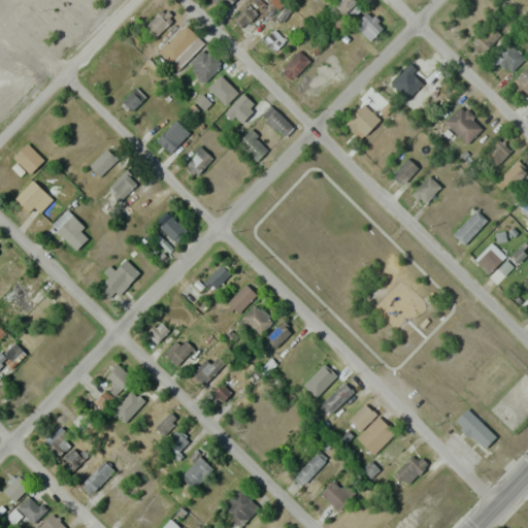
[(61,0),(48,0),(44,5),(52,11),(61,0)]
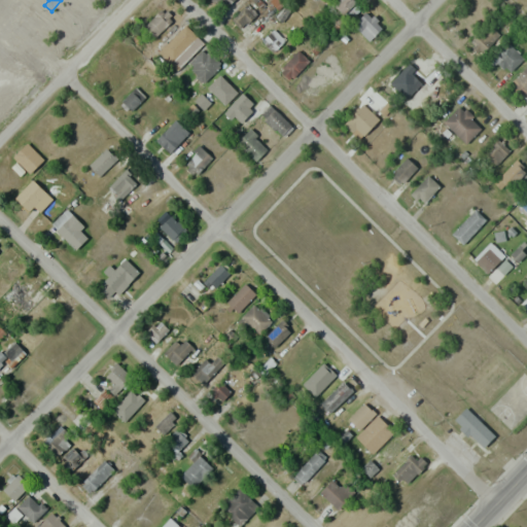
[(232,0),(215,0),(225,8),(232,0)]
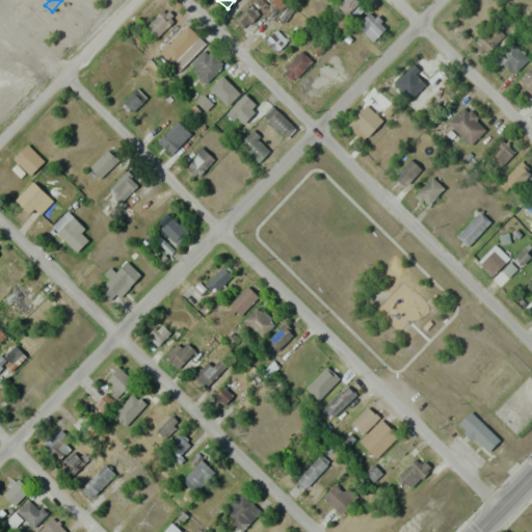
[(347,15),(360,3),(355,0),(337,0),(336,2),(347,15)]
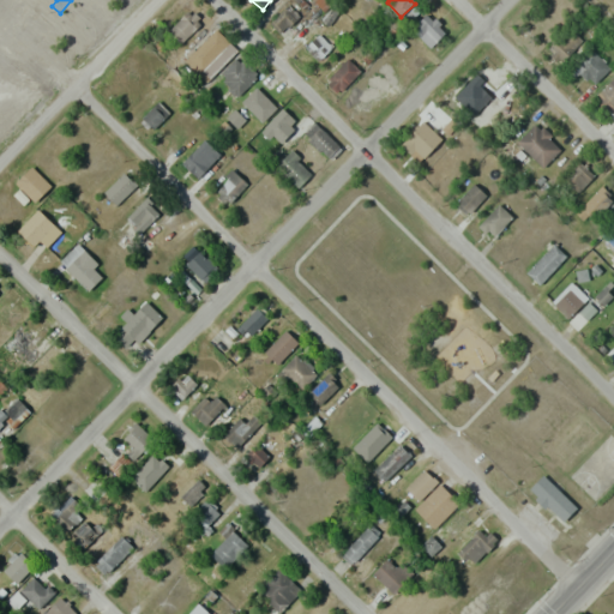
[(278,32),(296,19),(288,7),(270,20),(278,32)]
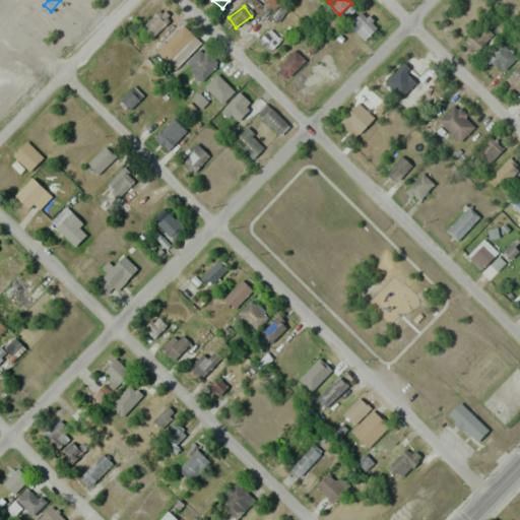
[(142,27),(151,37),(171,17),(160,8),(142,27)]
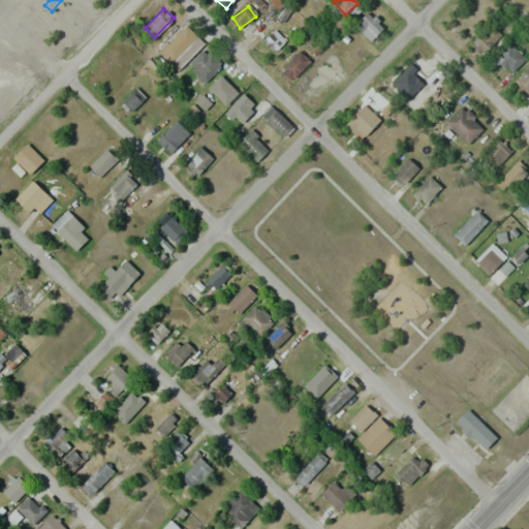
[(501,34),(489,23),(471,42),(484,54),(501,34)]
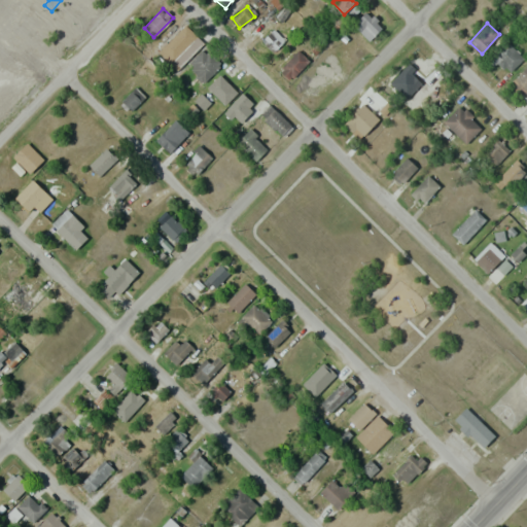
[(172,60),(197,36),(185,24),(161,48),(172,60)]
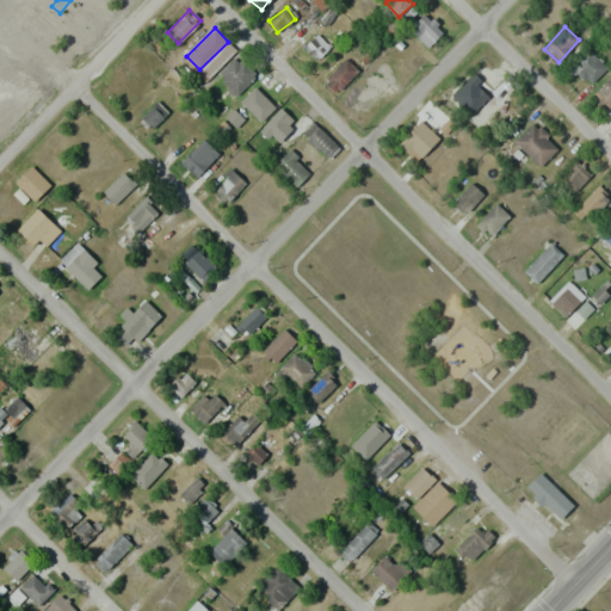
[(303,47),(318,60),(329,47),(316,34),(303,47)]
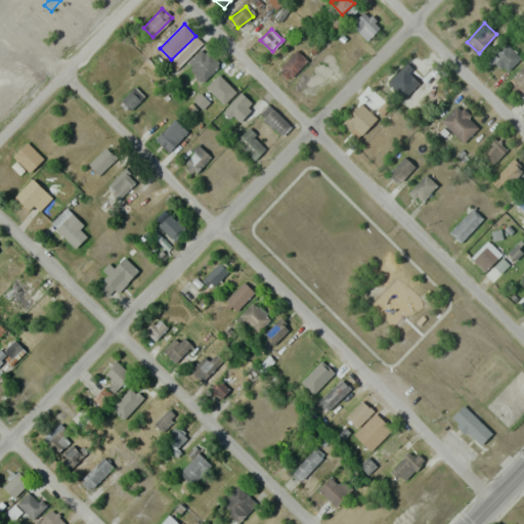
[(520,56),(504,41),(489,56),(507,72),(520,56)]
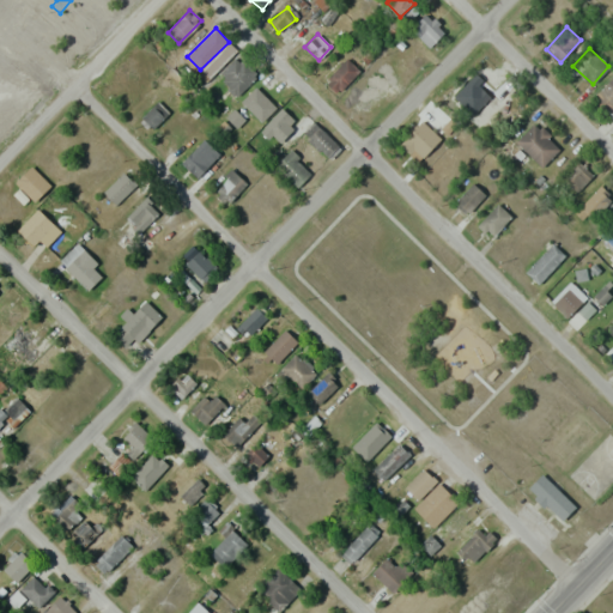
[(237,55),(217,76),(236,95),(256,76),(237,55)]
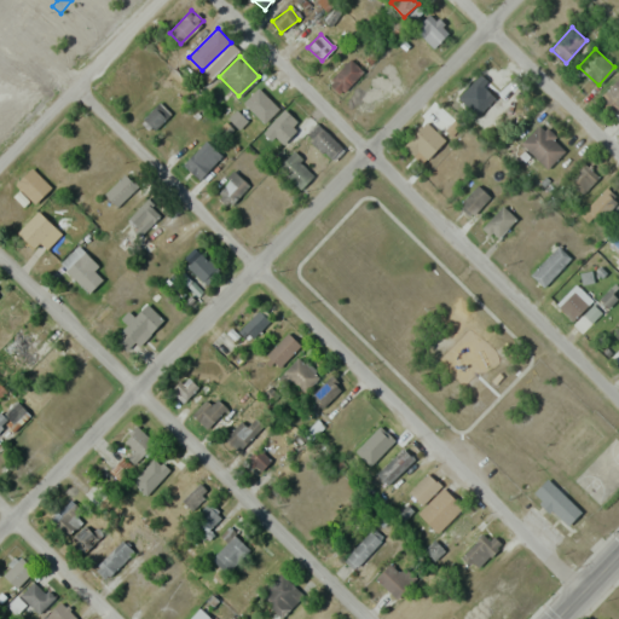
[(363,70),(350,58),(331,77),(345,90),(363,70)]
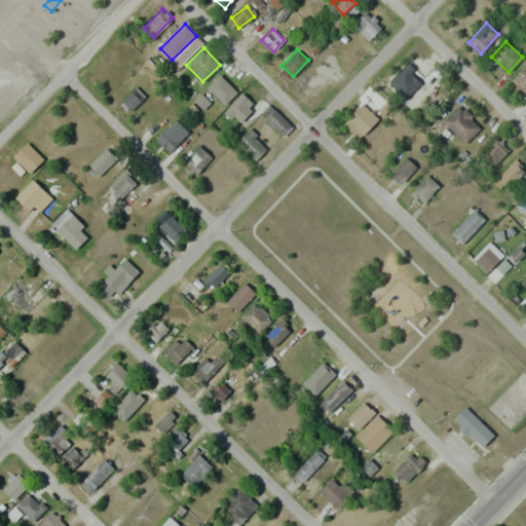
[(340,68),(330,58),(301,86),(311,97),(340,68)]
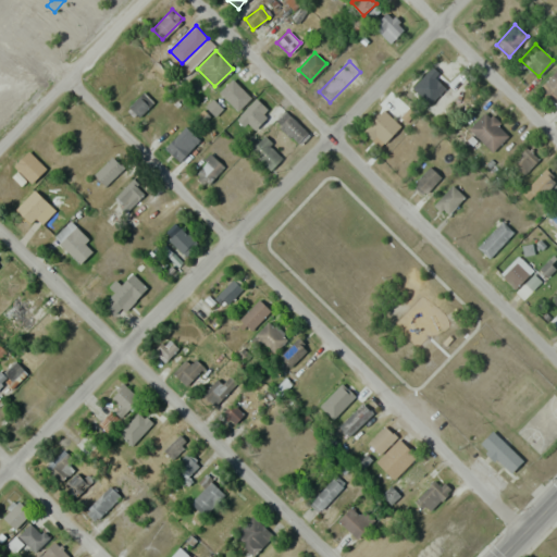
[(420,82),(431,93),(452,72),(440,61),(420,82)]
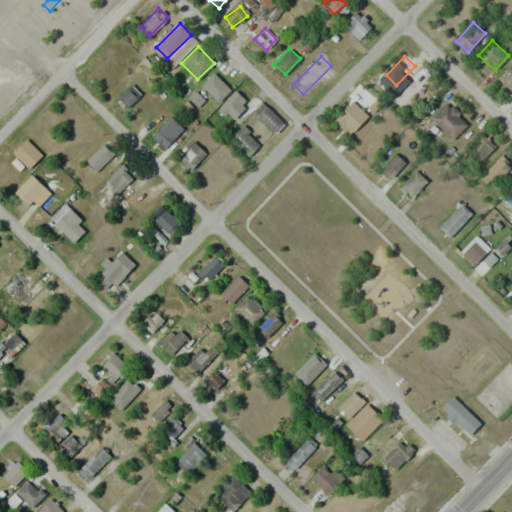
[(511,96),(511,63),(494,80),(511,98),(511,96)]
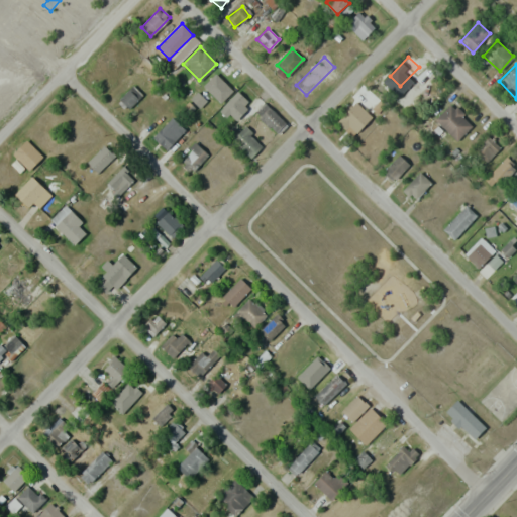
[(203,86),(220,102),(232,90),(215,74),(203,86)]
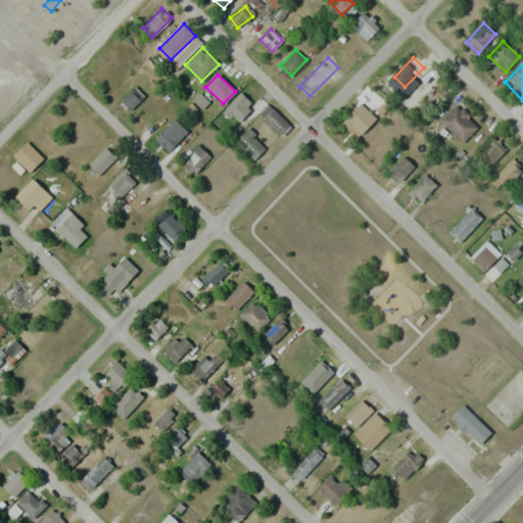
[(144,95),(134,86),(121,100),(131,109),(144,95)]
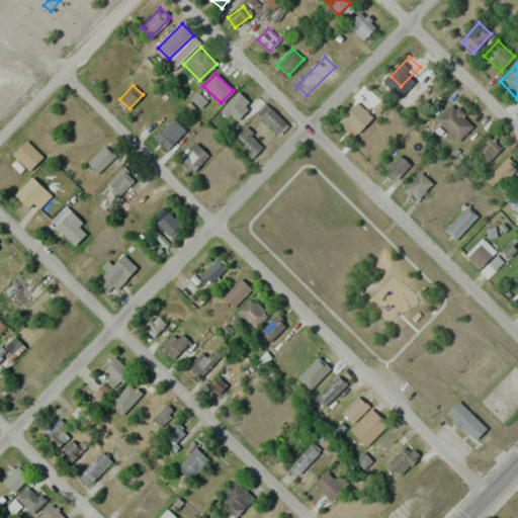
[(236,119),(251,104),(238,91),(223,106),(236,119)]
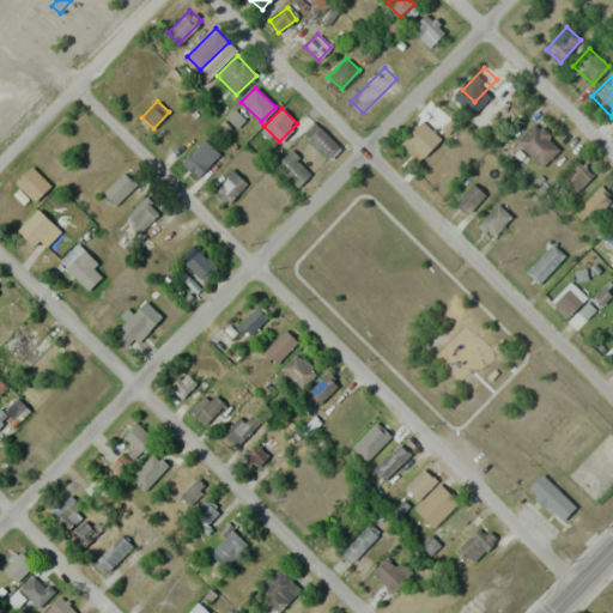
[(450,128),(442,120),(431,129),(423,121),(401,143),(419,159),(450,128)]
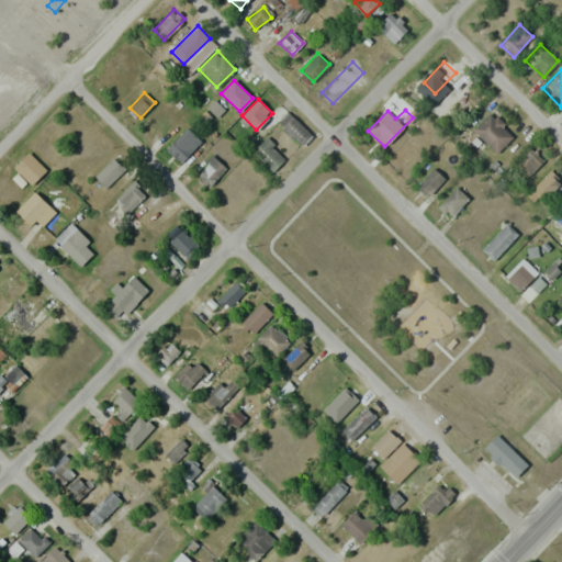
[(312,135),(288,111),(277,122),(301,145),(312,135)]
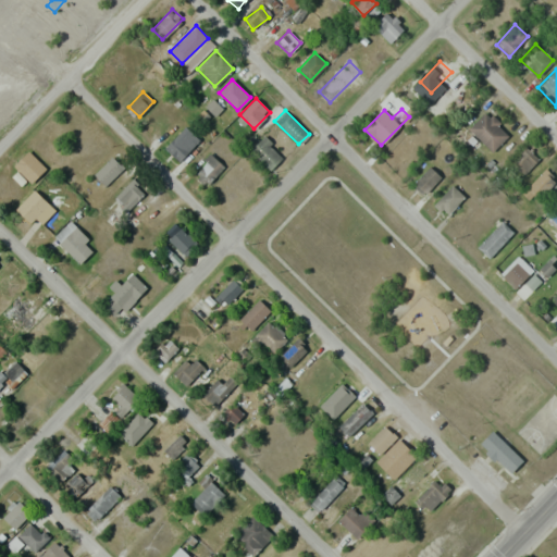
[(468,127),(492,151),(509,135),(485,110),(468,127)]
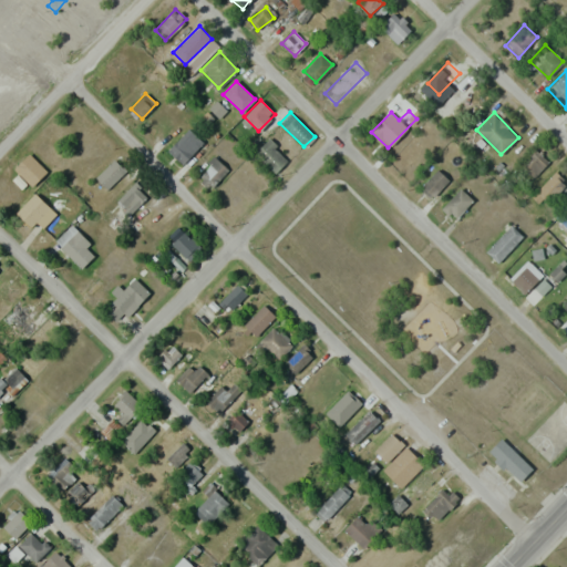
[(203,143),(189,130),(169,150),(183,163),(203,143)]
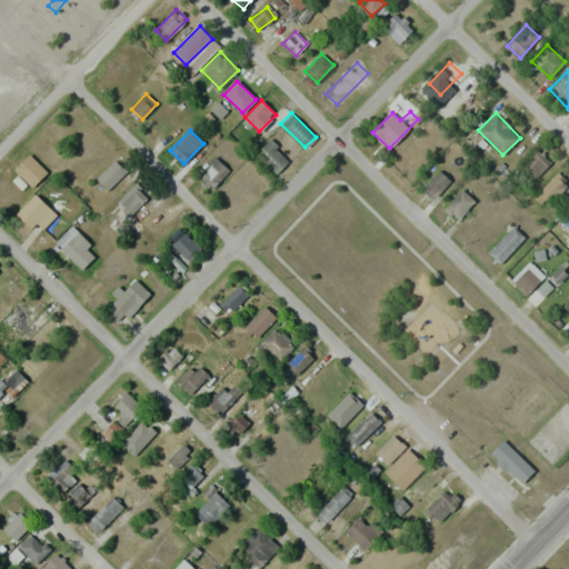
[(256,153),(277,173),(289,160),(269,140),(256,153)]
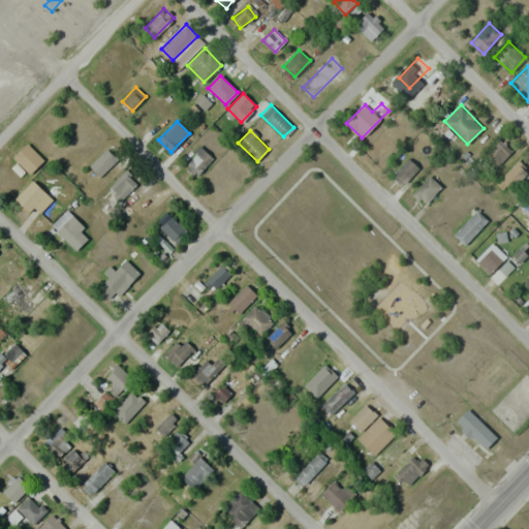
[(485,152),(496,165),(511,152),(500,138),(485,152)]
